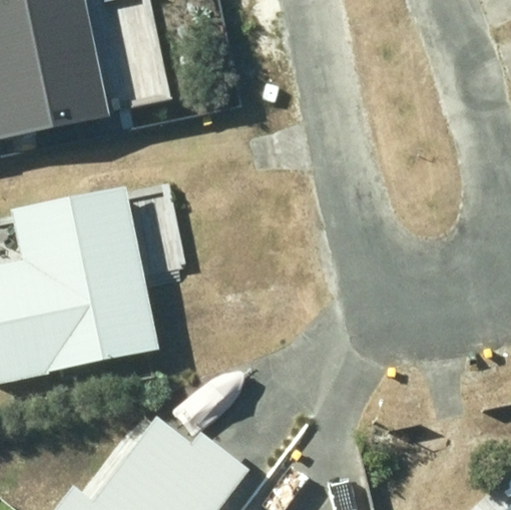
[(0,0),(0,139),(110,116),(85,0),(0,0)]
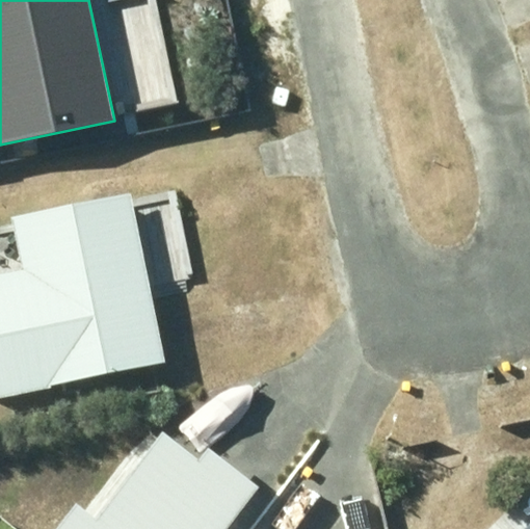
[(14,218),(23,270),(0,274),(0,393),(164,362),(132,195),(14,218)]
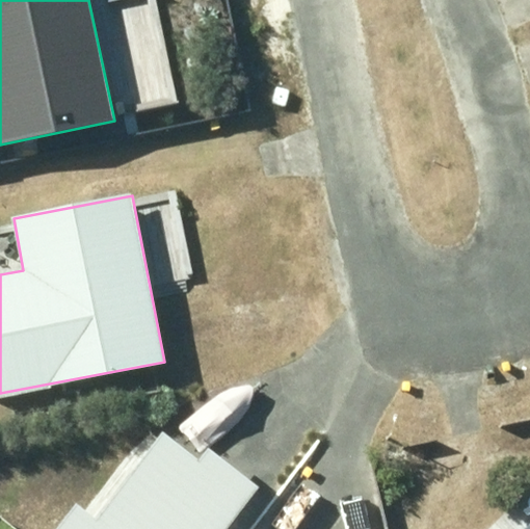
[(224,528),(260,484),(214,449),(202,465),(163,435),(98,523),(77,507),(59,528),(224,528)]
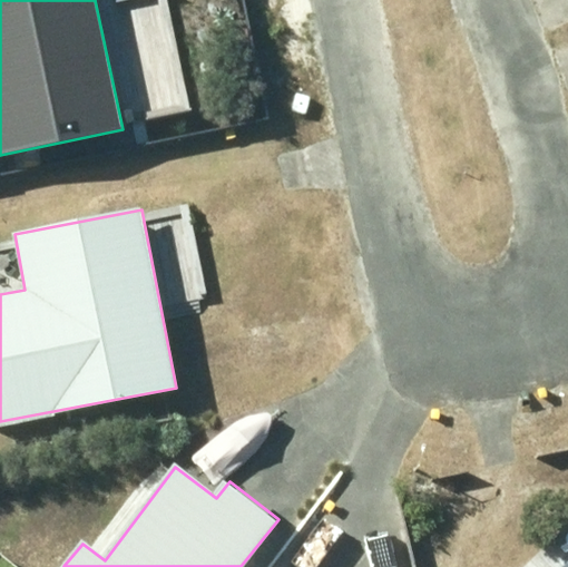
[(567,541),(556,530),(517,566),(567,566),(567,541)]
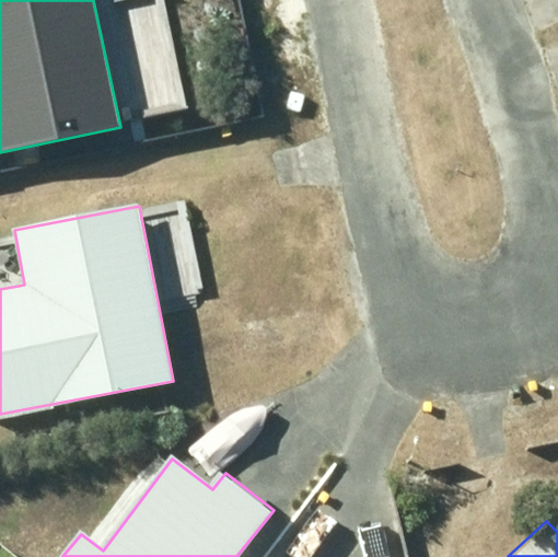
[(300,556),(271,537),(256,556),(300,556)]
